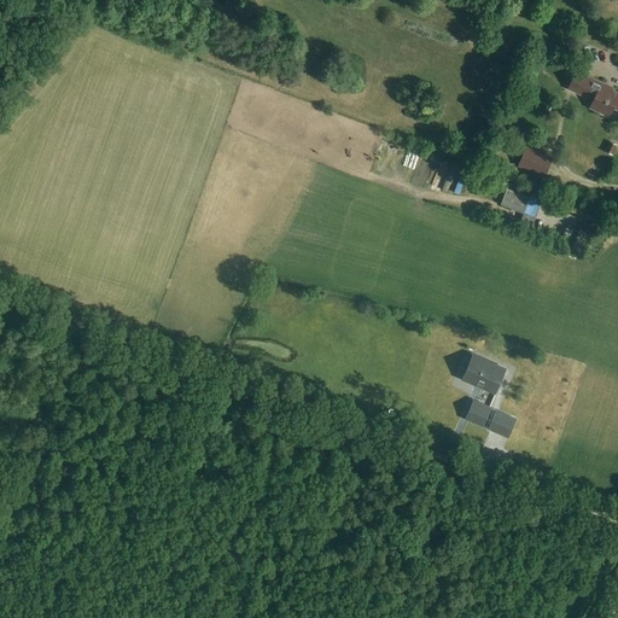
[(617,110),(617,92),(611,89),(612,87),(576,71),(567,88),(593,100),(590,108),(601,112),(600,115),(608,118),(613,108),(617,110)]
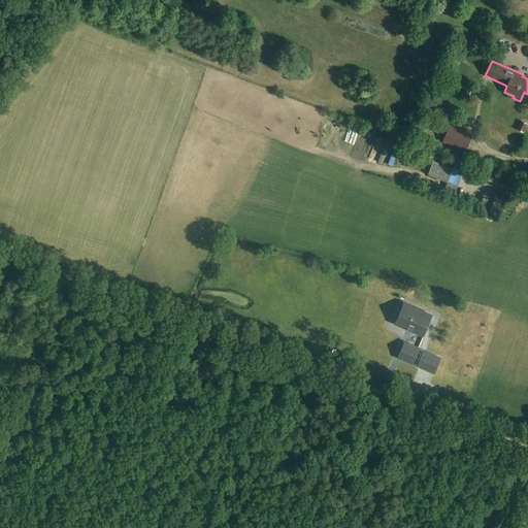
[(523,131),(527,123),(521,120),(517,128),(523,131)]
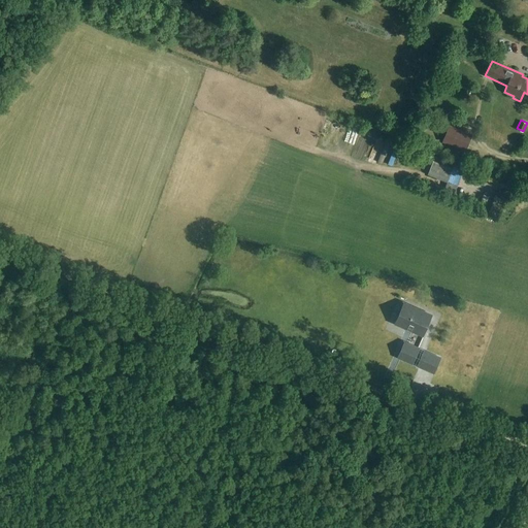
[(465,151),(472,133),(449,124),(442,141),(465,151)]
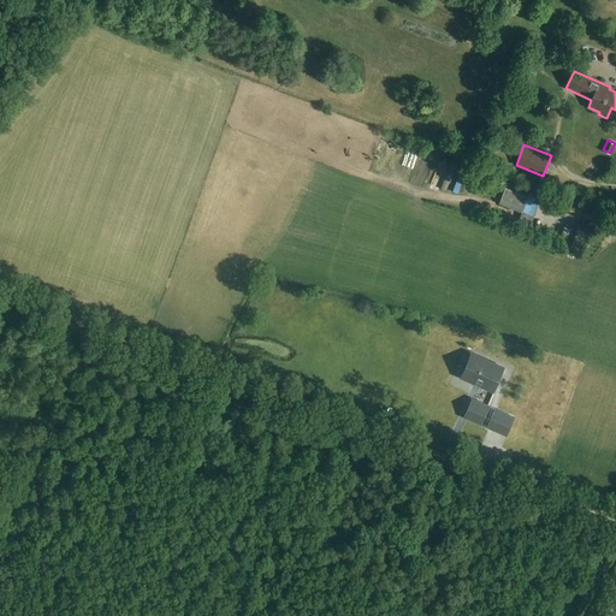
[(501,163),(496,175),(521,183),(525,171),(501,163)]
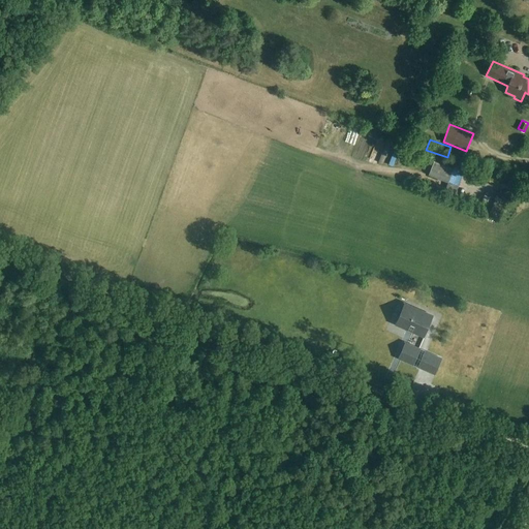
[(384,152),(377,149),(376,151),(367,147),(361,162),(377,169),(384,152)]
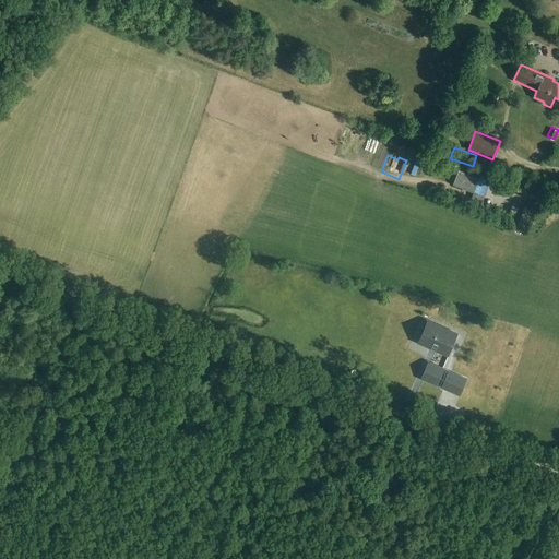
[(473,192),(471,198),(480,202),(489,181),(463,170),(459,169),(453,183),(473,192)]
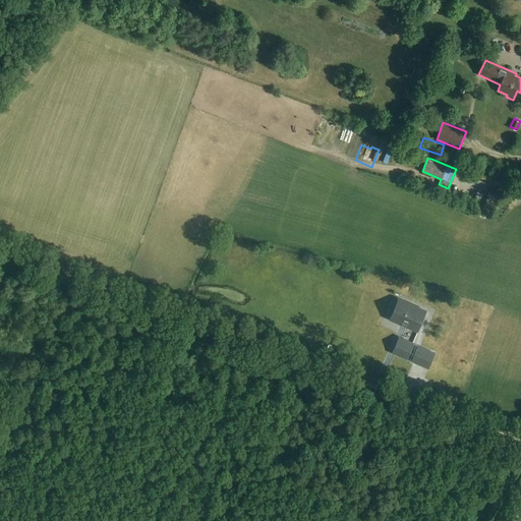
[(477,206),(482,193),(477,191),(472,204),(477,206)]
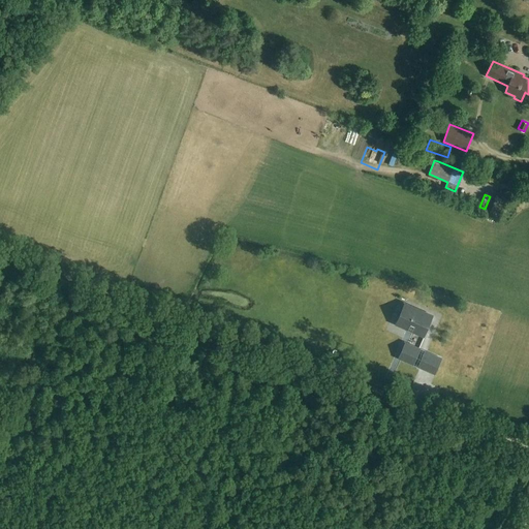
[(404,302),(395,324),(424,337),(433,314),(404,302)]
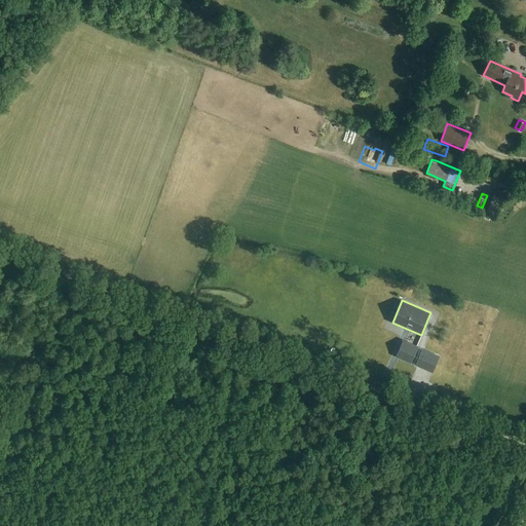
[(397,354),(411,362),(419,344),(404,338),(397,354)]
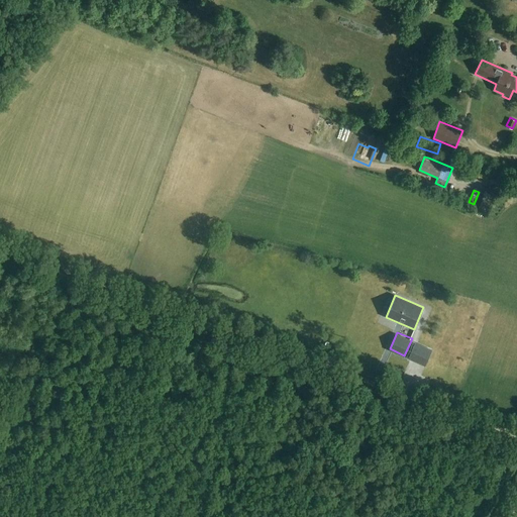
[(425,365),(432,347),(416,340),(409,357),(425,365)]
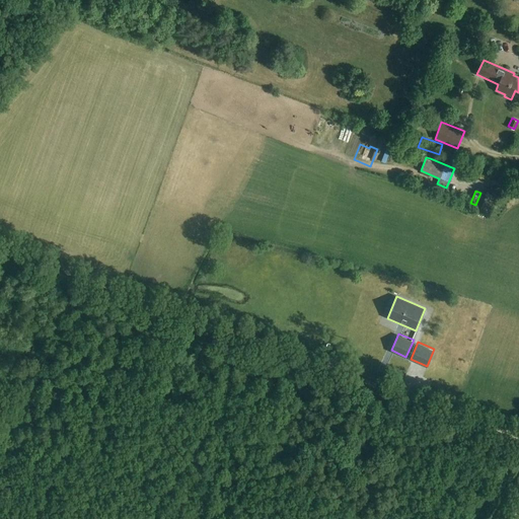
All buildings are outlined.
